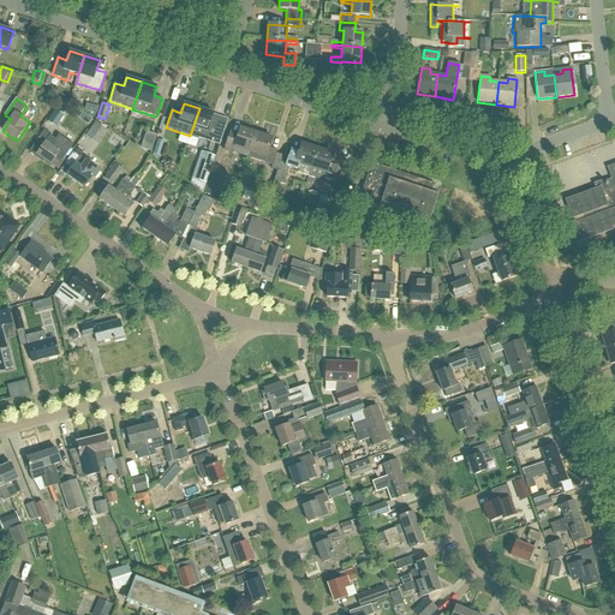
[(199,108),(190,136),(198,138),(214,143),(220,125),(210,121),(214,113),(199,108)]
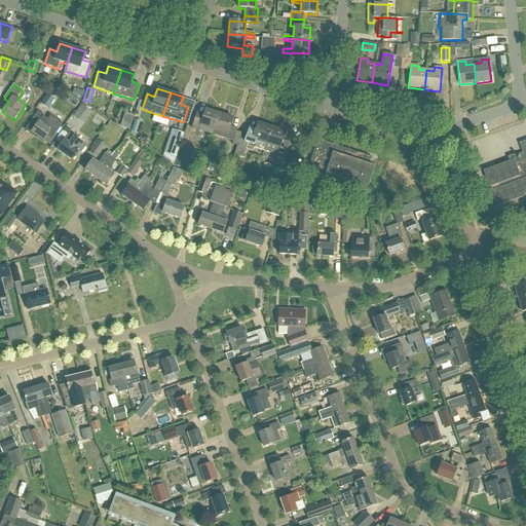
[(48,95),(41,105),(48,110),(55,100),(48,95)]
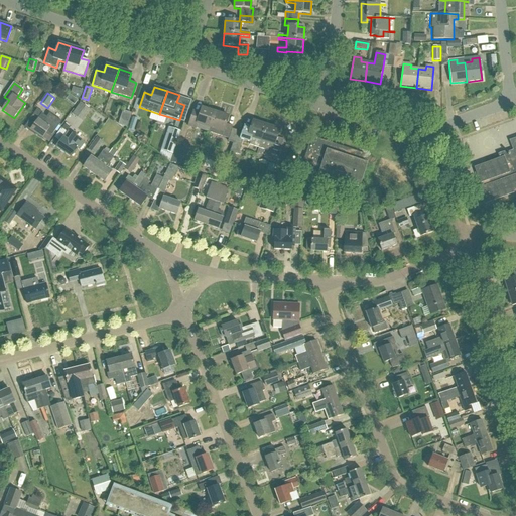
[(80,103),(71,114),(81,121),(90,110),(83,105),(80,103)]
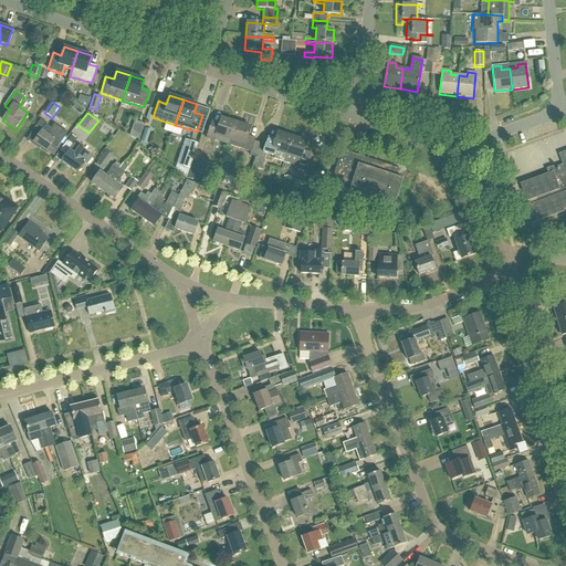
[(229,145),(237,123),(222,118),(219,127),(211,124),(207,138),(229,145)]
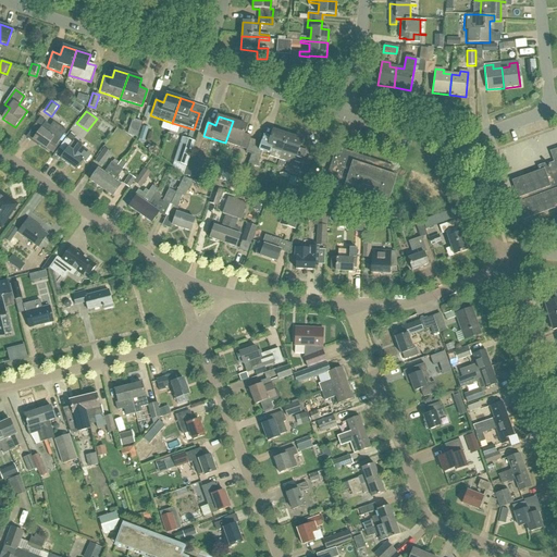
[(37,134),(34,140),(46,149),(47,148),(53,153),(59,145),(58,145),(64,134),(63,134),(63,135),(46,123),(46,122),(40,118),(32,131),(37,134)]
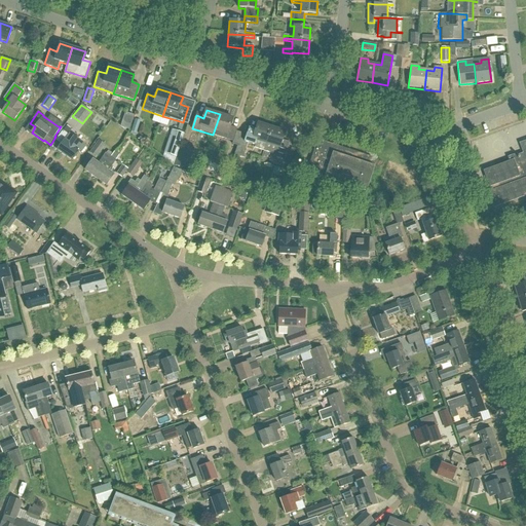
[(121,126),(127,128),(132,116),(125,114),(121,126)]
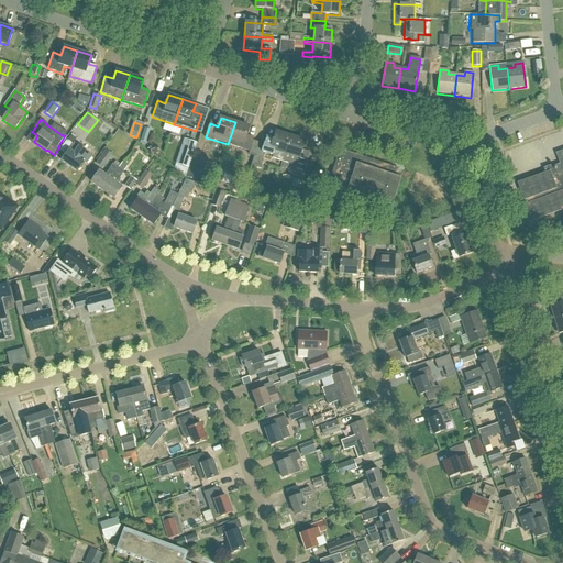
[(235,122),(228,144),(238,147),(250,151),(251,148),(253,141),(254,138),(246,135),(249,127),(235,122)]
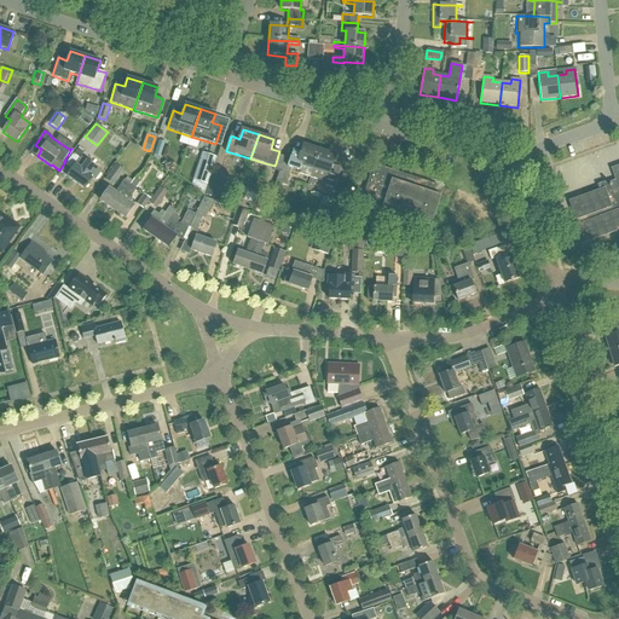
[(311,178),(319,150),(304,145),(301,152),(301,155),(293,152),(290,158),(288,167),(300,171),(299,174),(311,178)]
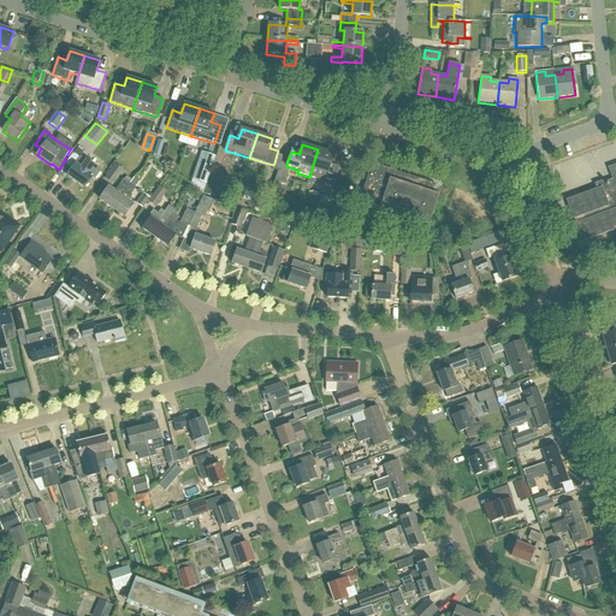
[(318,149),(309,177),(320,181),(320,177),(333,182),(338,167),(330,165),(333,155),(318,149)]
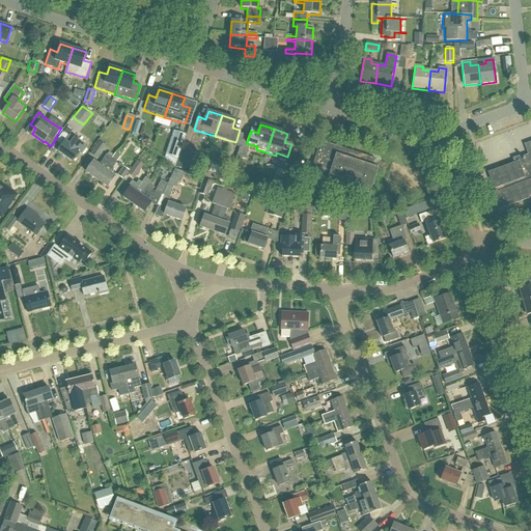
[(178,159),(186,135),(173,131),(165,155),(178,159)]
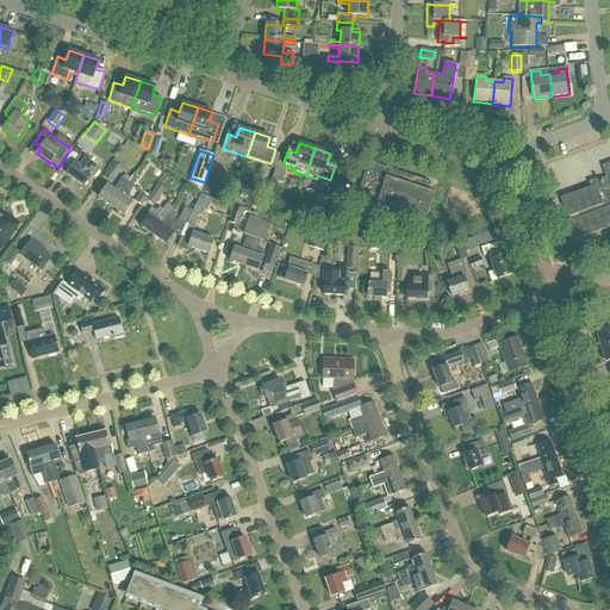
[(66,174),(83,187),(92,175),(94,176),(99,169),(86,160),(80,167),(75,162),(79,156),(73,153),(66,163),(72,167),(66,174)]
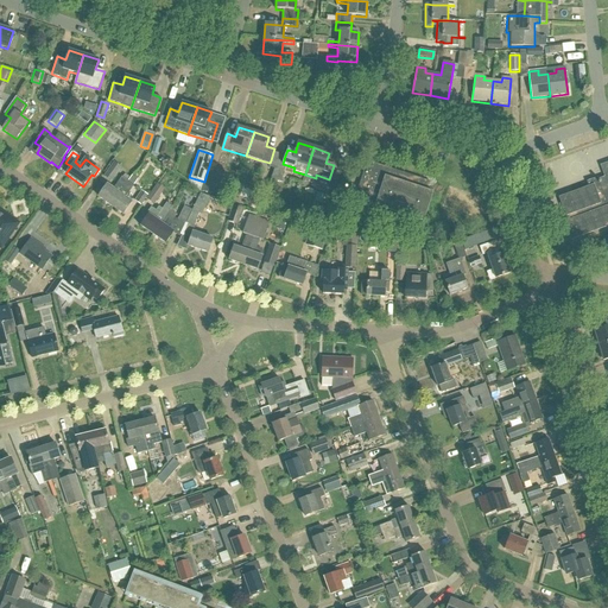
[(375,207),(423,222),(434,192),(426,190),(429,182),(373,163),(369,162),(366,171),(363,171),(358,189),(360,190),(359,195),(354,209),(372,215),(375,207)]
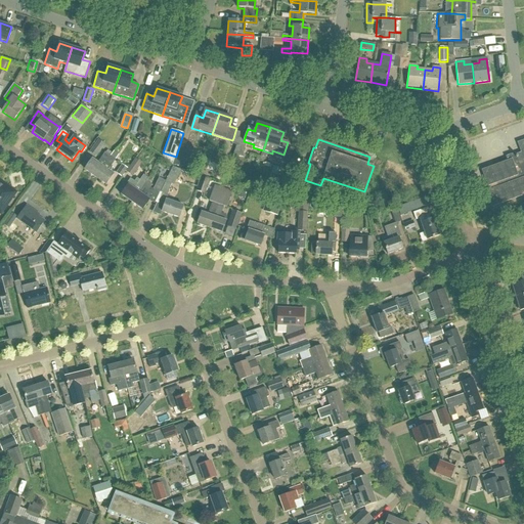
[(99,140),(89,151),(96,157),(104,144),(99,140)]
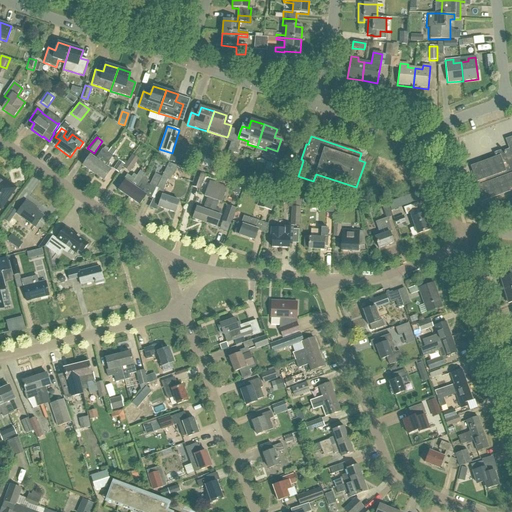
[(474,187),(480,203),(511,191),(511,137),(505,140),(509,149),(503,151),(503,150),(494,153),(495,157),(470,167),(477,186),(474,187)]
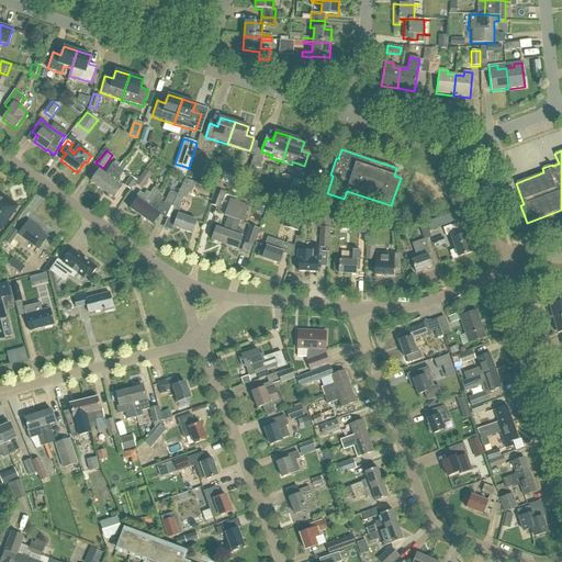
[(187,177),(197,180),(203,161),(192,158),(187,177)]
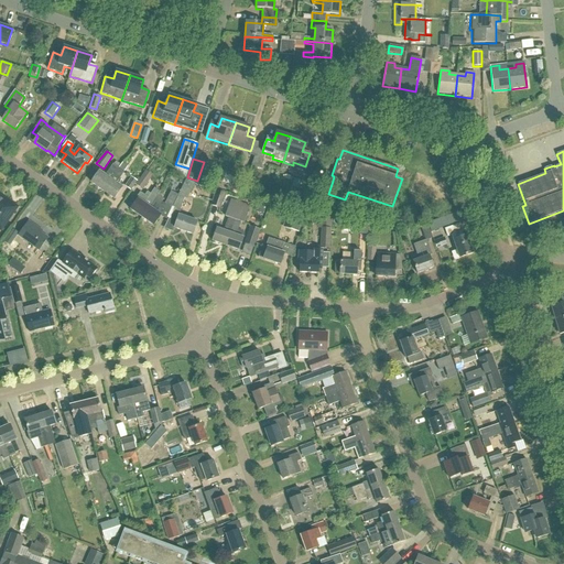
[(91,183),(102,191),(122,163),(122,162),(119,167),(114,164),(105,176),(99,172),(91,183)]
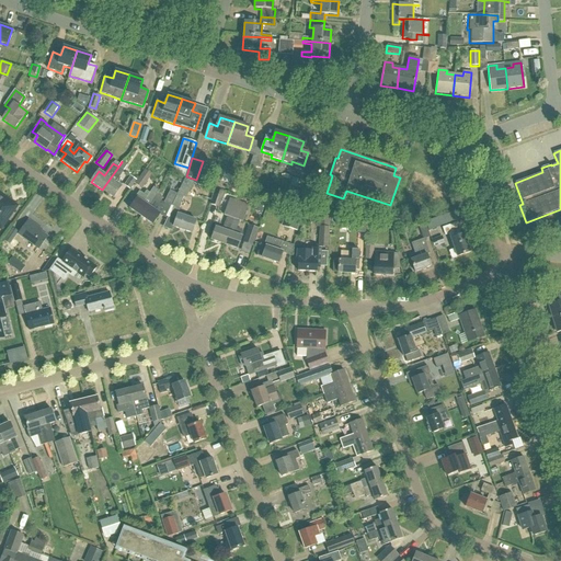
[(102,190),(114,198),(122,187),(115,183),(124,171),(123,171),(127,165),(122,162),(102,190)]
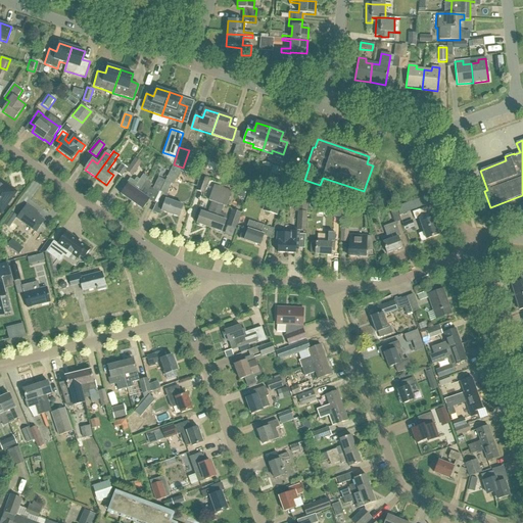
[(126,172),(132,176),(141,162),(136,158),(126,172)]
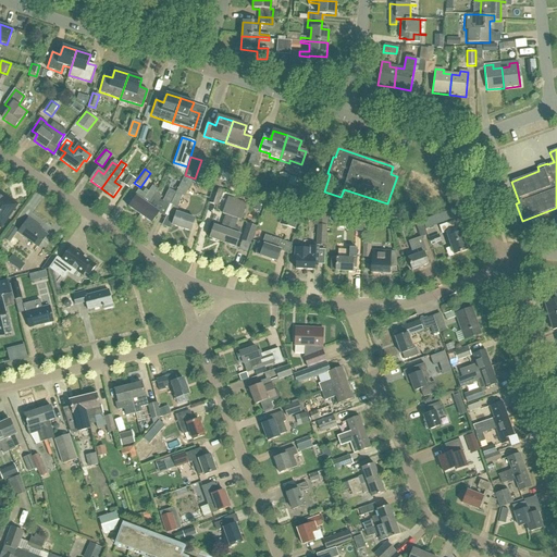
[(123,184),(128,188),(135,178),(130,174),(123,184)]
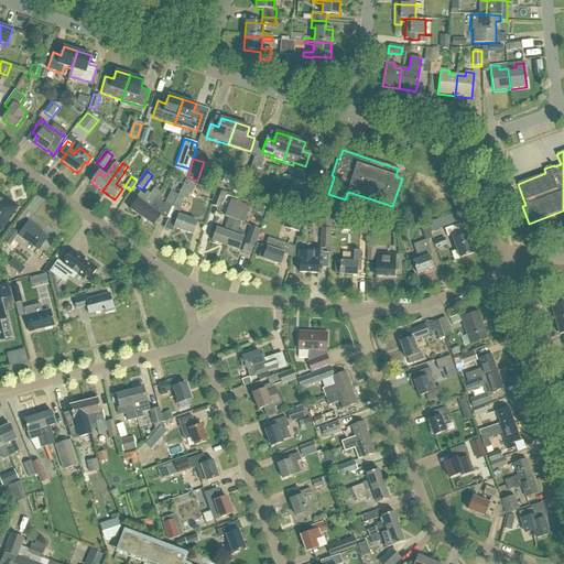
[(238,176),(235,187),(243,190),(246,179),(238,176)]
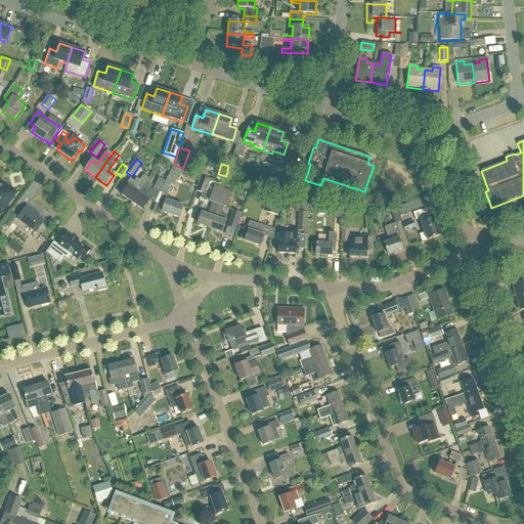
[(174,175),(169,174),(166,182),(161,192),(162,193),(159,203),(165,205),(162,212),(180,218),(184,206),(166,201),(168,195),(174,175)]
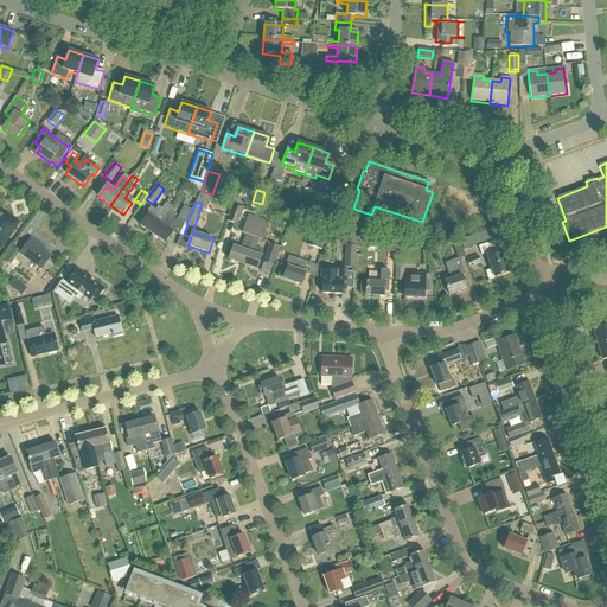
[(141,227),(153,235),(171,209),(172,208),(172,206),(166,203),(161,209),(159,206),(155,211),(151,208),(146,213),(148,215),(141,227)]
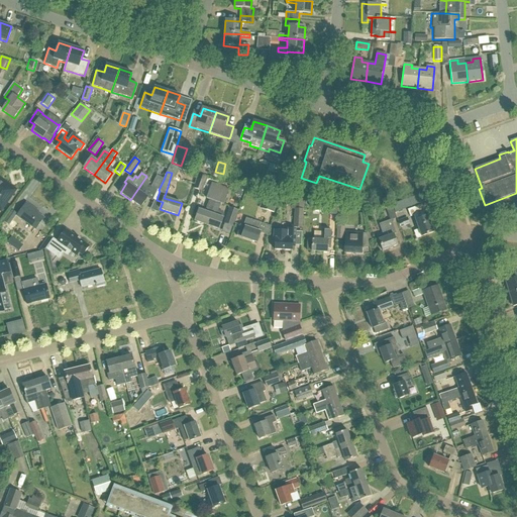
[(194,189),(202,191),(207,178),(198,175),(194,189)]
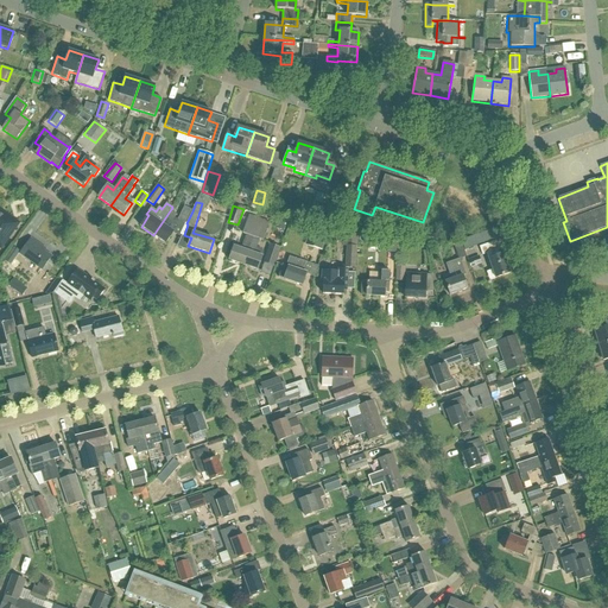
[(153,235),(166,244),(175,232),(178,227),(171,222),(177,215),(175,214),(176,211),(172,208),(171,209),(153,235)]
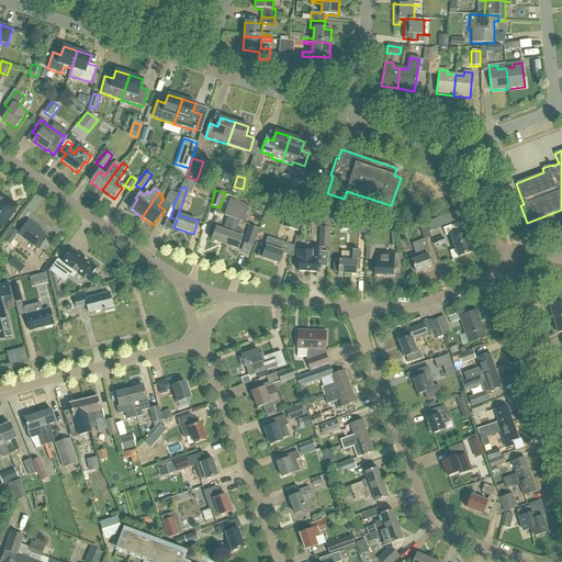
[(0,194),(0,228),(1,229),(17,206),(0,194)]
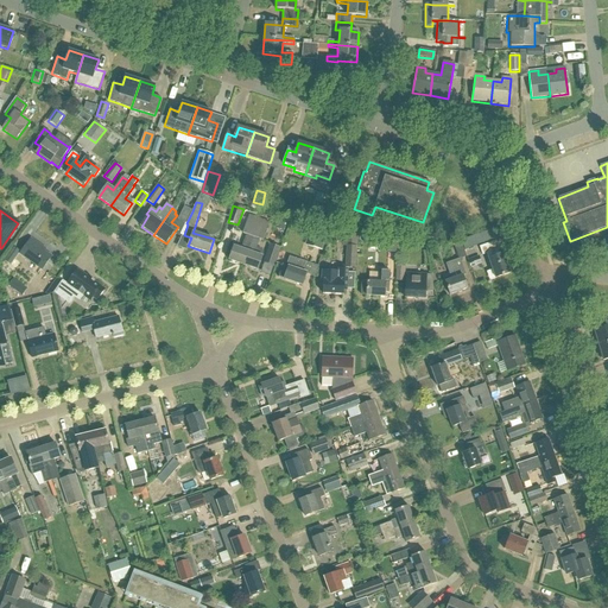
[(327,215),(316,211),(311,225),(322,228),(327,215)]
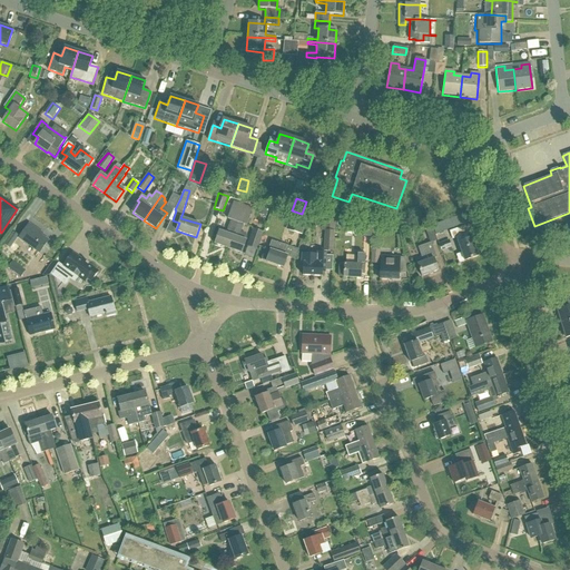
[(215,244),(228,248),(243,207),(234,204),(227,220),(231,222),(226,234),(219,231),(215,244)]
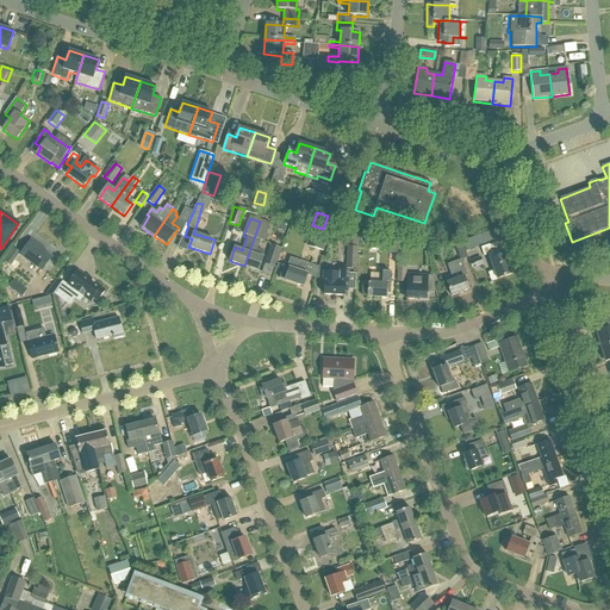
[(244,266),(259,271),(263,257),(255,255),(260,242),(263,243),(269,225),(260,222),(244,266)]
